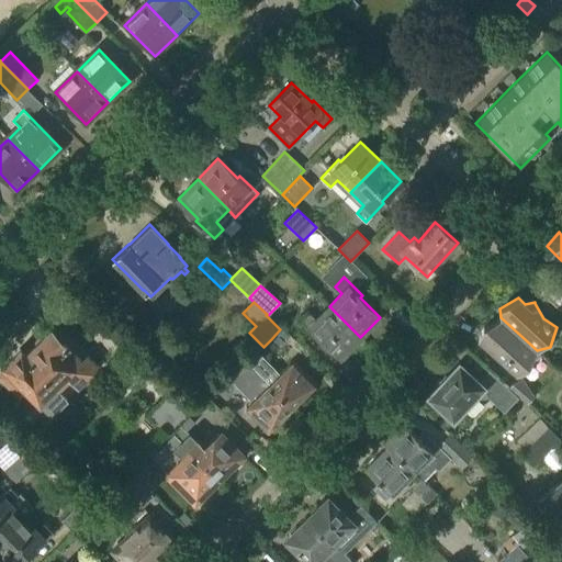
[(360,337),(329,306),(316,319),(308,313),(300,322),(318,340),(321,338),(340,358),(360,337)]
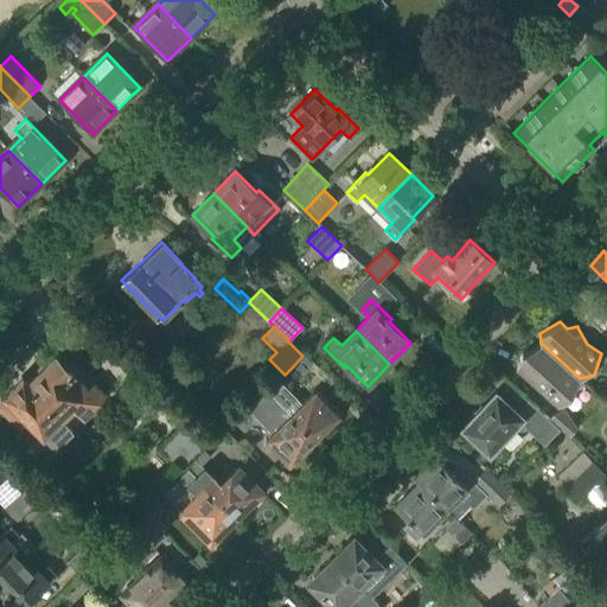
[(558,404),(570,397),(580,378),(541,343),(523,353),(517,365),(558,404)]
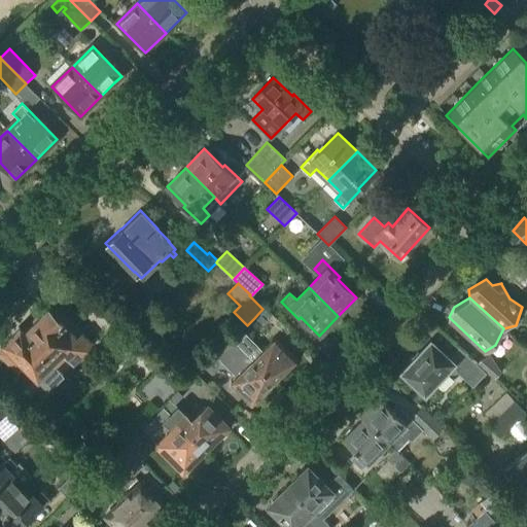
[(273,315),(266,308),(264,310),(262,309),(254,318),(262,325),(273,315)]
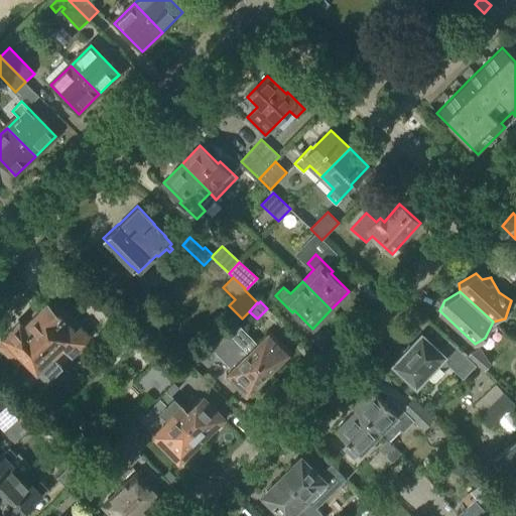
[(56,312),(56,306),(52,302),(46,302),(40,307),(38,305),(30,313),(32,315),(22,325),(18,320),(2,336),(35,370),(36,369),(45,379),(59,365),(54,359),(66,348),(71,353),(88,336),(79,327),(75,332),(56,312)]
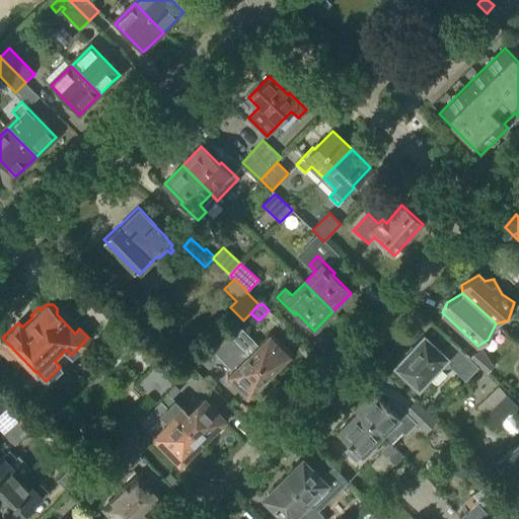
[(258,347),(241,328),(232,338),(248,356),(269,376),(291,354),(271,334),(258,347)]
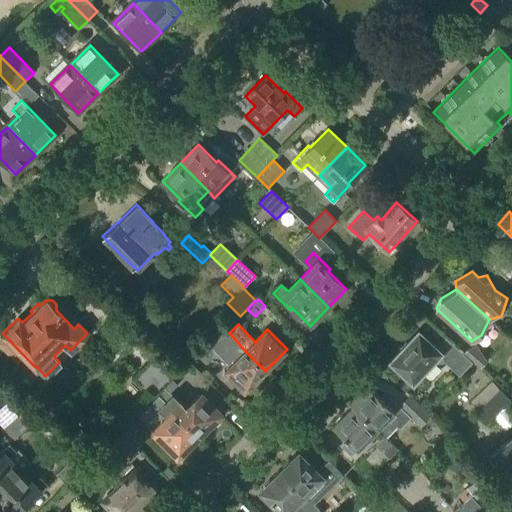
[(243,392),(265,371),(245,351),(229,333),(220,342),(232,355),(223,363),(228,368),(224,372),(243,392)]
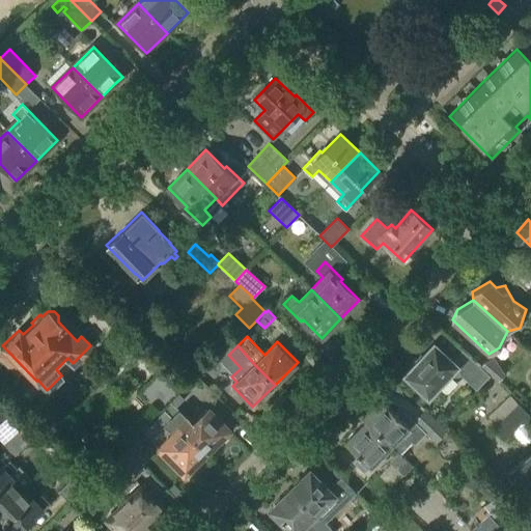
[(455,365),(434,345),(406,375),(428,396),(449,374),(451,375),(458,375),(460,373),(477,390),(490,376),(467,354),(455,365)]
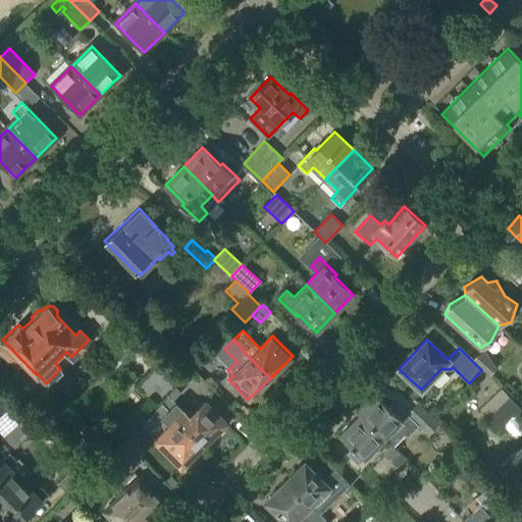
[(489,375),(496,368),(485,352),(472,361),(476,365),(489,375)]
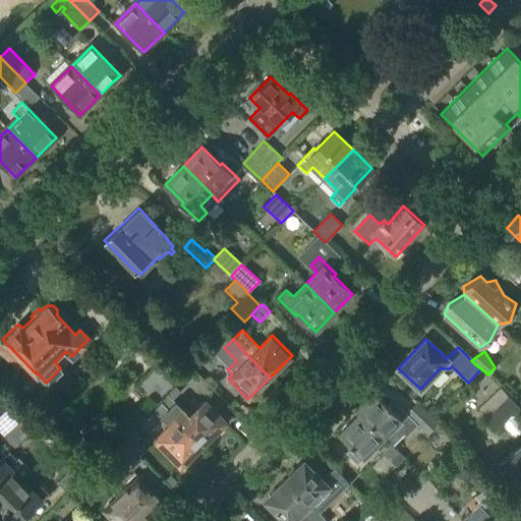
[(153,403),(177,378),(161,361),(136,387),(153,403)]
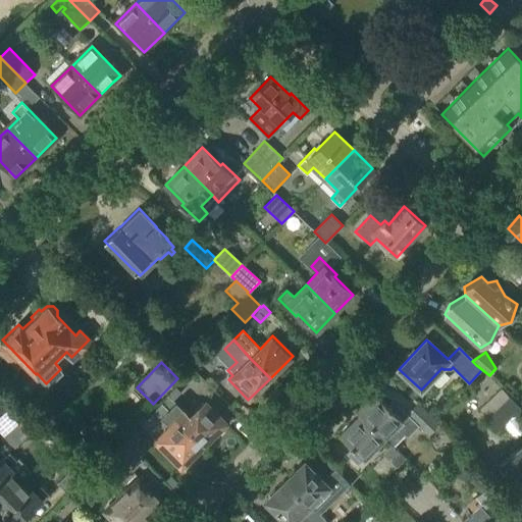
[(517,437),(521,432),(521,424),(518,420),(521,416),(521,410),(501,389),(480,411),(488,418),(484,422),(496,434),(501,429),(504,432),(508,428),(517,437)]
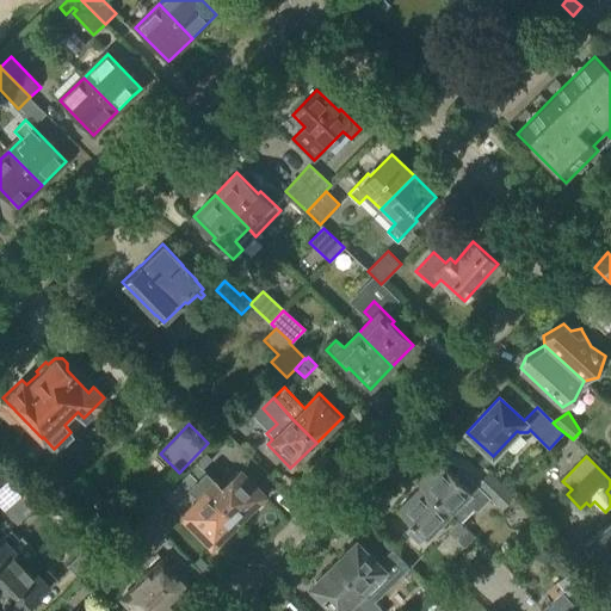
[(471,493),(469,492),(470,492),(438,460),(417,481),(420,485),(449,513),(460,523),(486,495),(501,511),(514,497),(489,471),(475,486),(476,487),(471,493)]
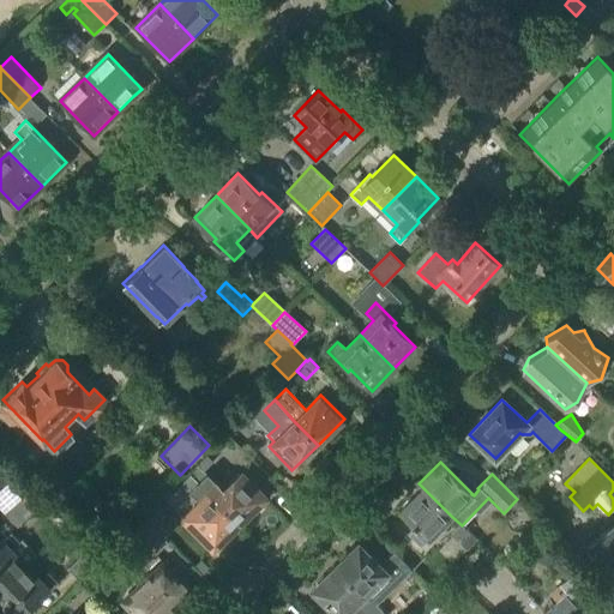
[(264,498),(240,474),(223,491),(206,475),(198,483),(210,495),(206,498),(235,527),(264,498)]
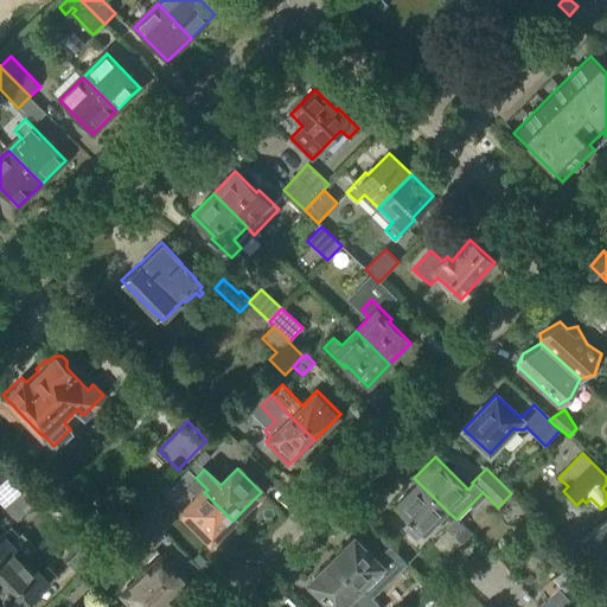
[(211,542),(232,521),(204,492),(208,490),(196,478),(189,471),(177,483),(195,500),(181,512),(211,542)]
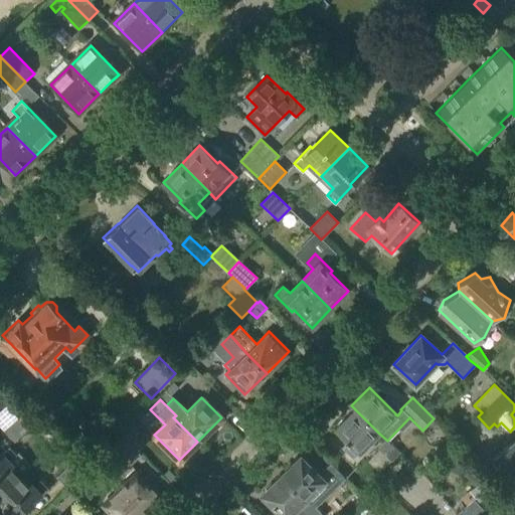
[(0,425),(5,432),(22,415),(10,402),(0,410),(0,425)]
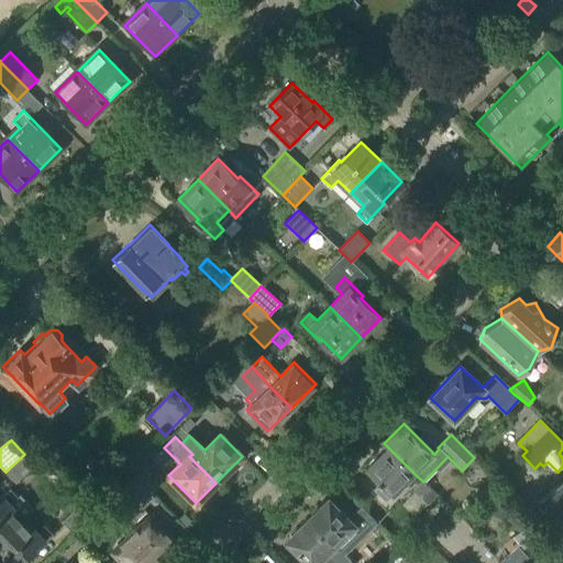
[(24,454),(6,472),(15,483),(34,465),(31,462),(40,454),(33,446),(24,454)]
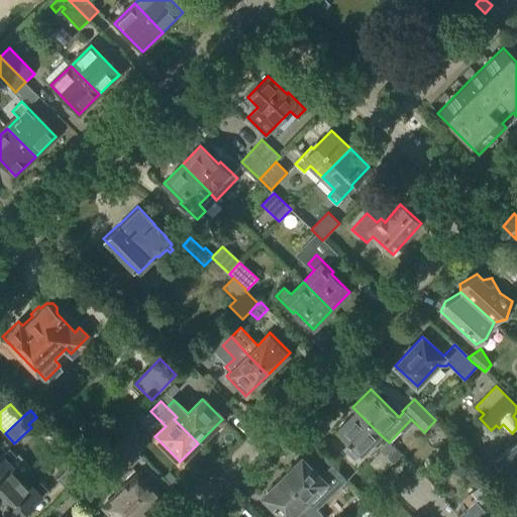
[(359,454),(380,434),(355,410),(335,430),(359,454)]
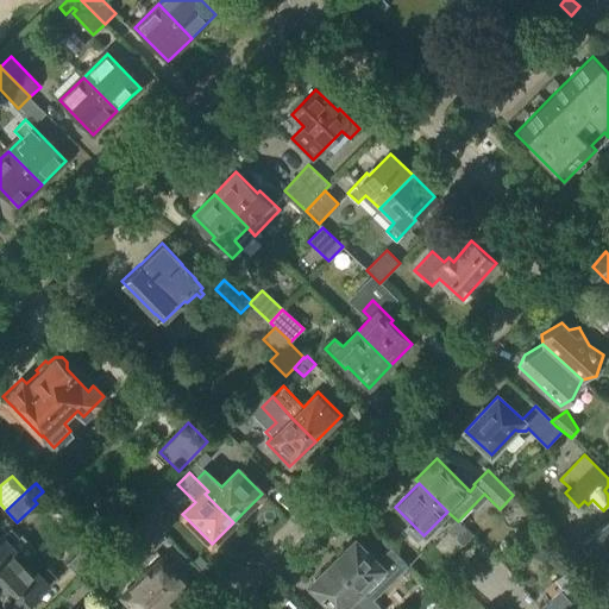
[(164,534),(176,522),(157,503),(145,516),(164,534)]
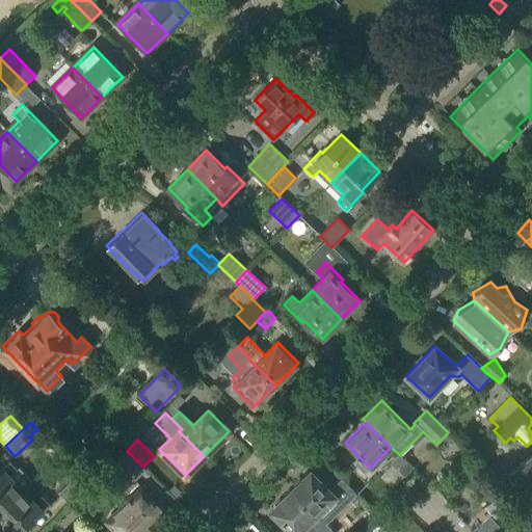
[(133,482),(144,471),(125,451),(104,472),(118,486),(128,477),(133,482)]
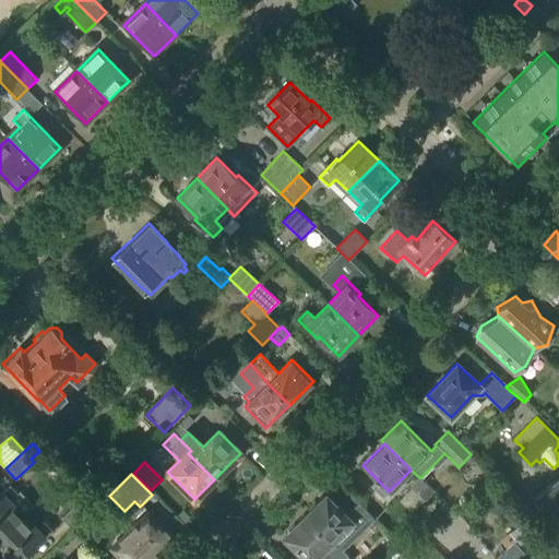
[(558,476),(533,498),(550,519),(550,520),(558,530),(558,476)]
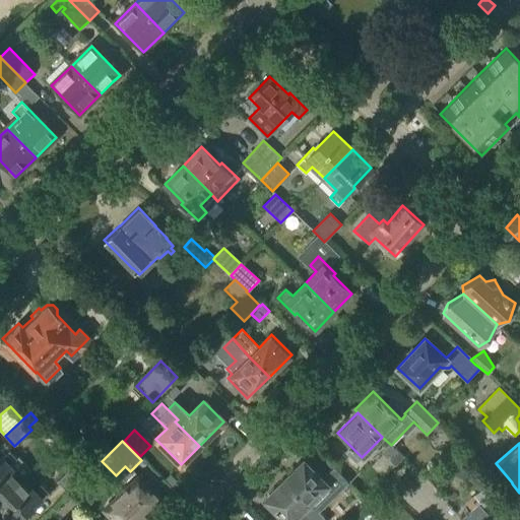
[(395,466),(403,457),(390,444),(382,453),(395,466)]
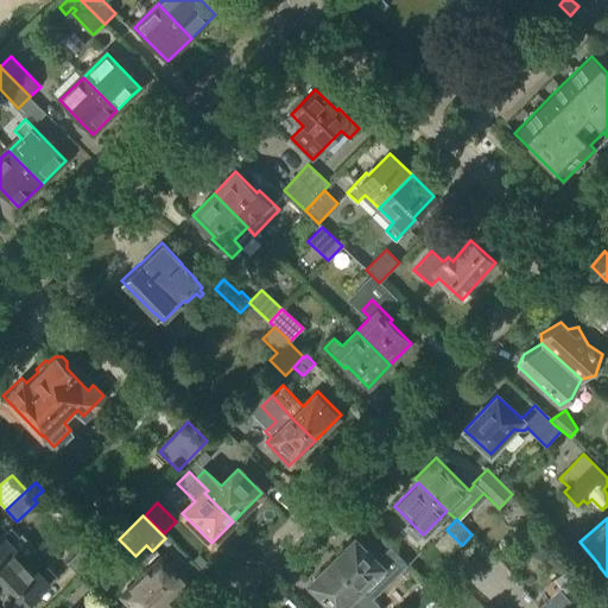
[(0,586),(27,561),(37,551),(21,534),(20,537),(12,529),(0,538),(0,586)]
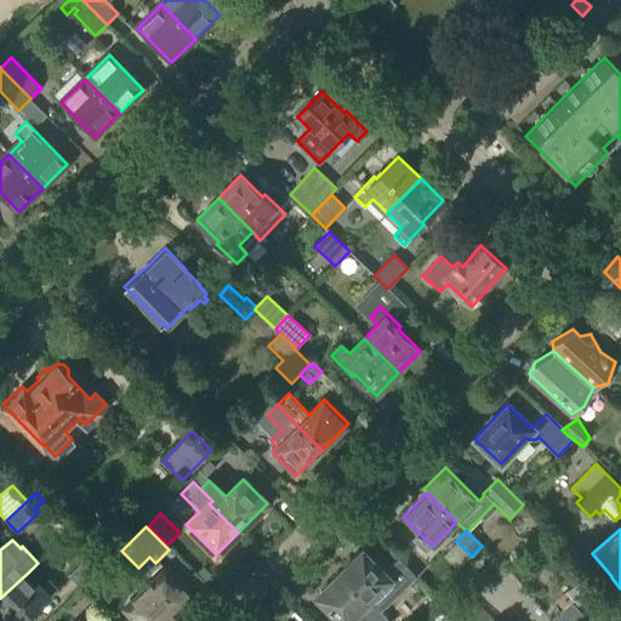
[(83,590),(113,560),(98,546),(68,575),(83,590)]
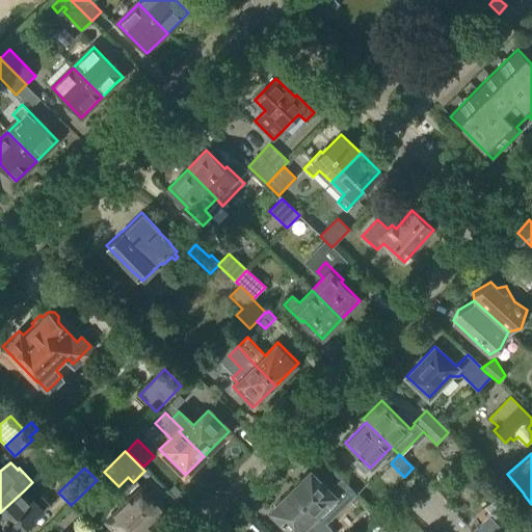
[(466,476),(477,481),(481,474),(470,469),(466,476)]
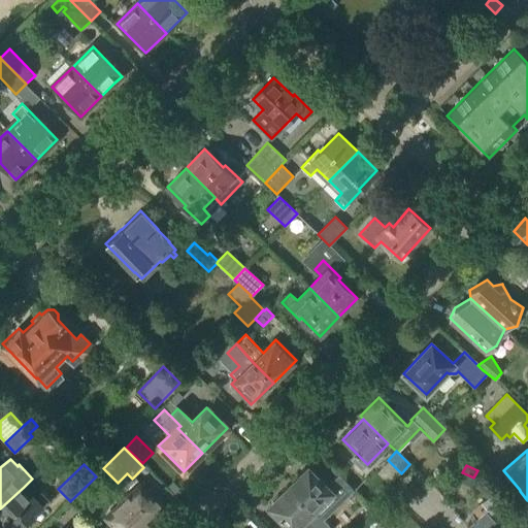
[(290,487),(323,521),(354,491),(338,475),(326,488),(307,469),(290,487)]
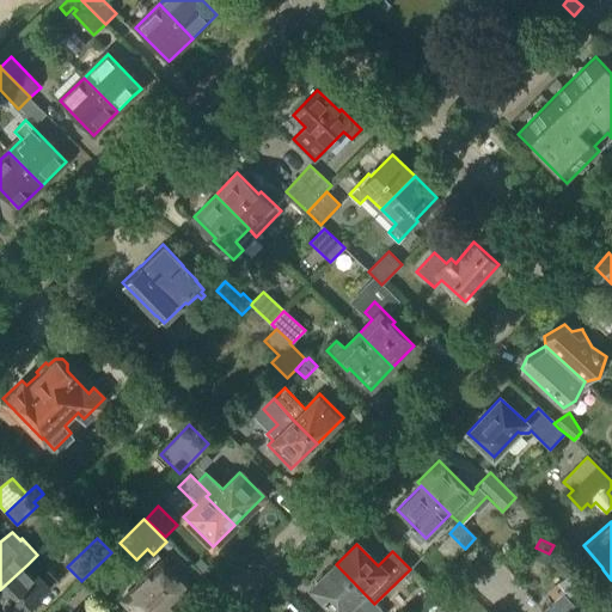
[(132,611),(166,611),(190,589),(163,561),(121,601),(132,611)]
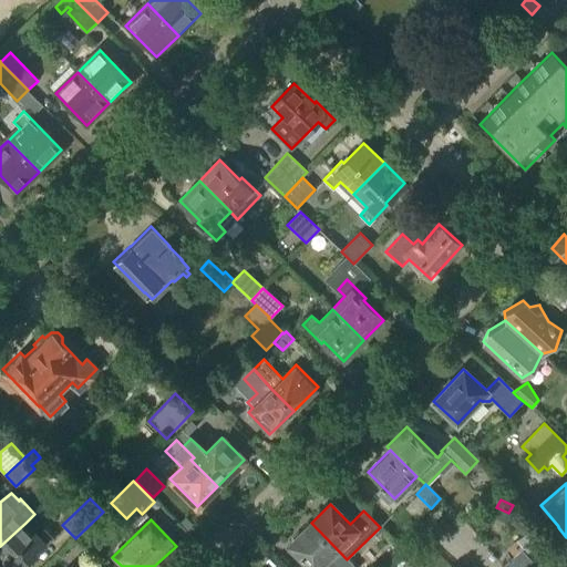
[(38,536),(26,523),(0,546),(0,559),(7,566),(19,566),(33,554),(35,556),(54,538),(45,529),(38,536)]
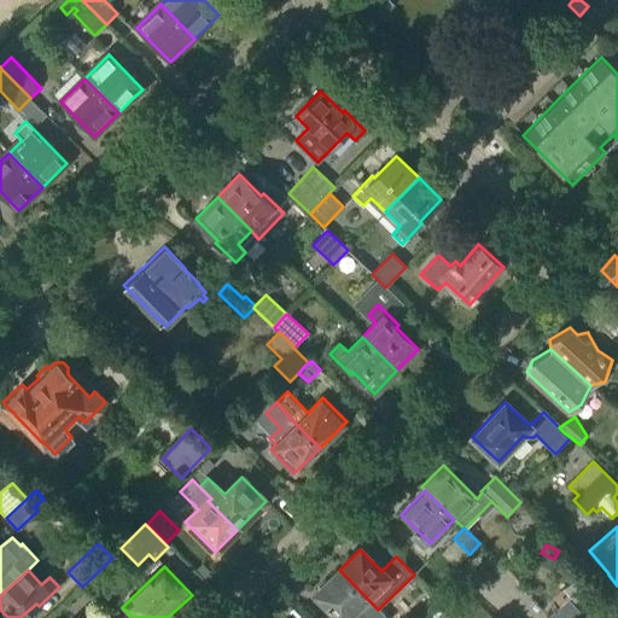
[(385,617),(378,610),(339,570),(315,595),(337,617),(385,617)]
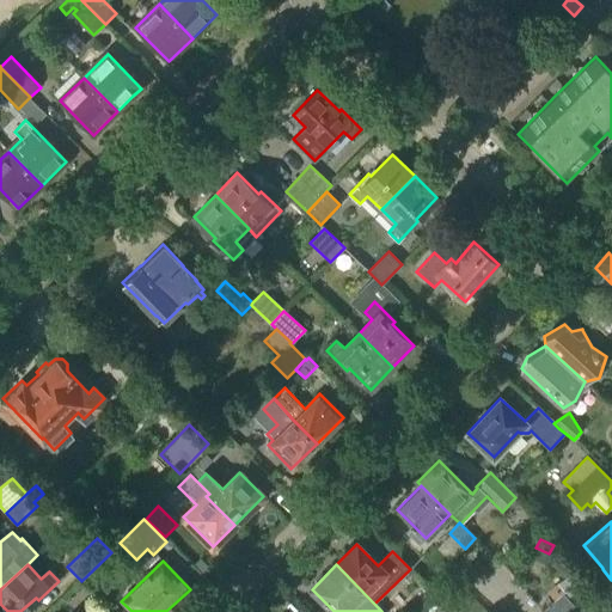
[(429,582),(438,591),(450,579),(441,570),(429,582)]
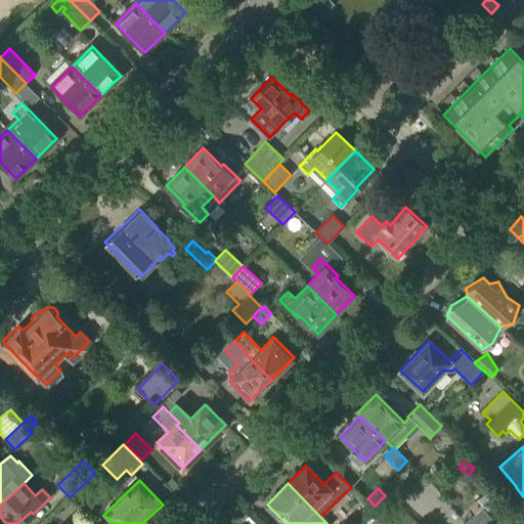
[(468,506),(475,514),(483,506),(477,498),(468,506)]
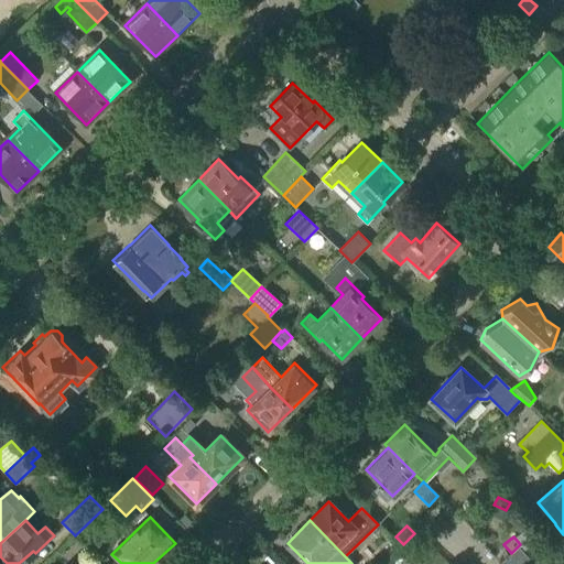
[(549,563),(525,563),(530,560),(520,548),(500,563),(553,563),(552,562),(549,563)]
